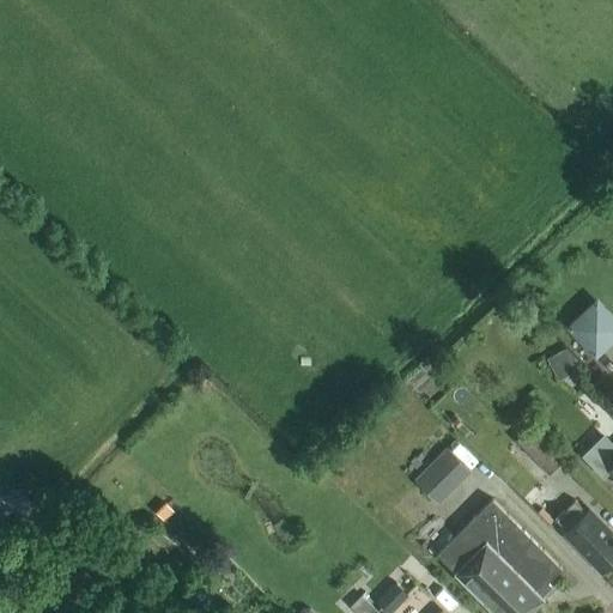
[(571,319),(601,350),(612,337),(612,310),(596,293),(571,319)]
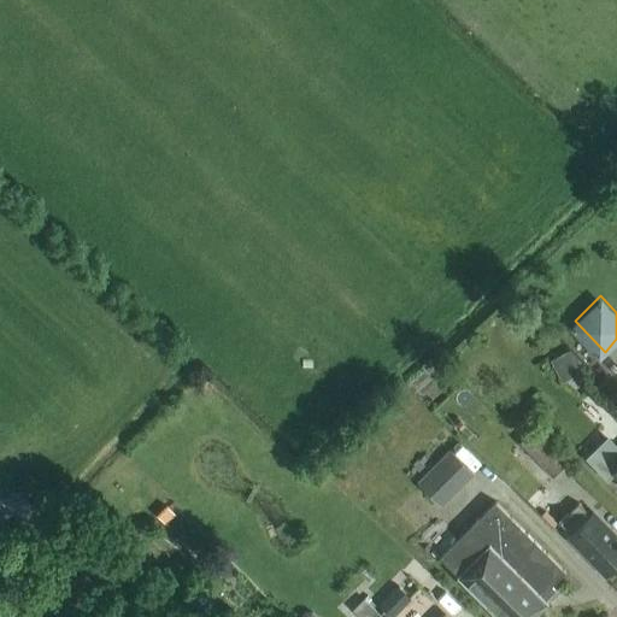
[(552,477),(564,465),(530,432),(518,444),(552,477)]
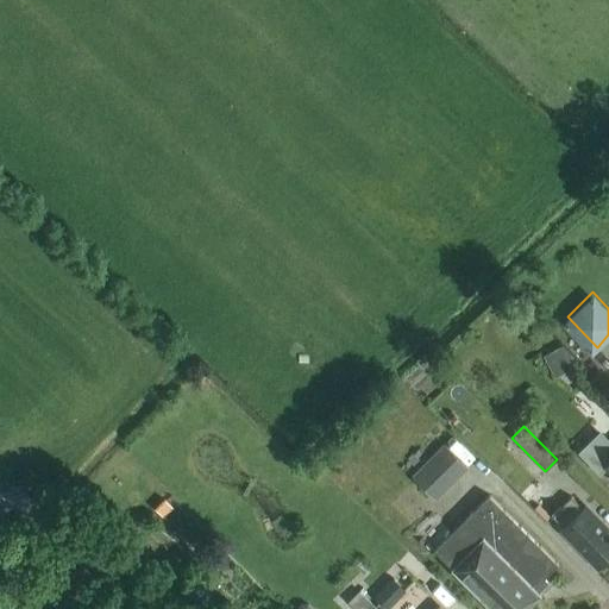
[(608,441),(600,432),(577,453),(600,476),(604,471),(608,476),(608,441)]
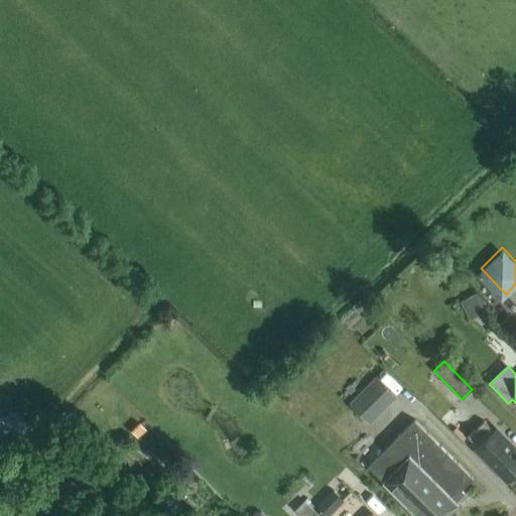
[(370,425),(397,397),(376,376),(349,403),(370,425)]
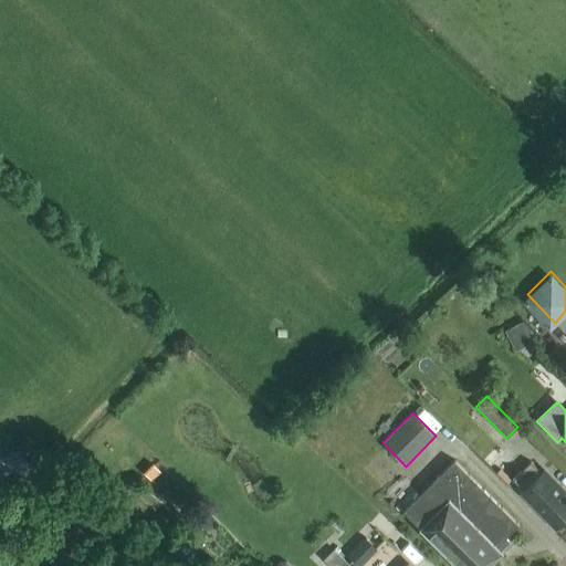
[(454,565),(490,565),(503,554),(496,547),(519,525),(453,461),(402,513),(419,528),(418,530),(454,565)]
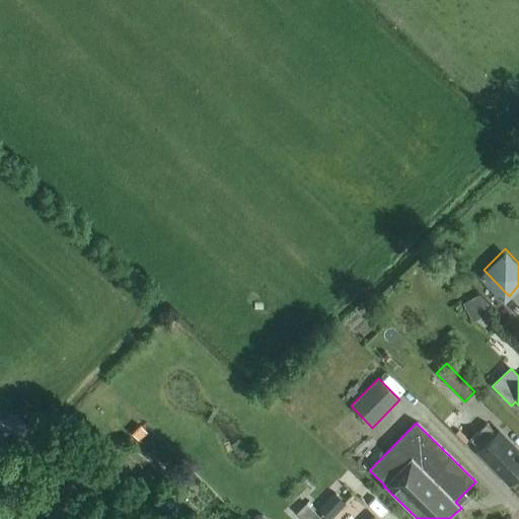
[(496,434),(486,424),(469,441),(479,451),(477,452),(509,485),(518,474),(518,454),(498,433),(496,434)]
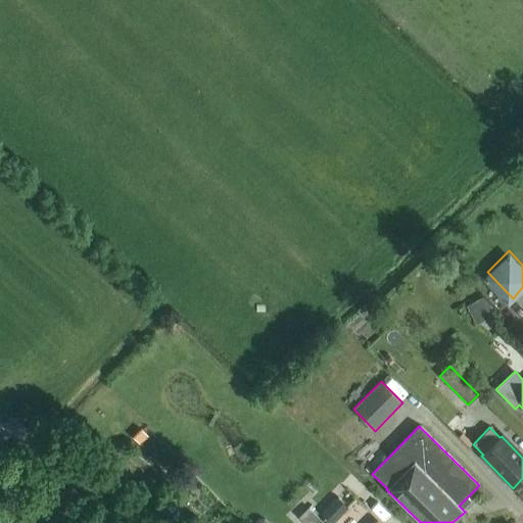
[(329,522),(334,522),(348,509),(337,496),(320,514),(329,522)]
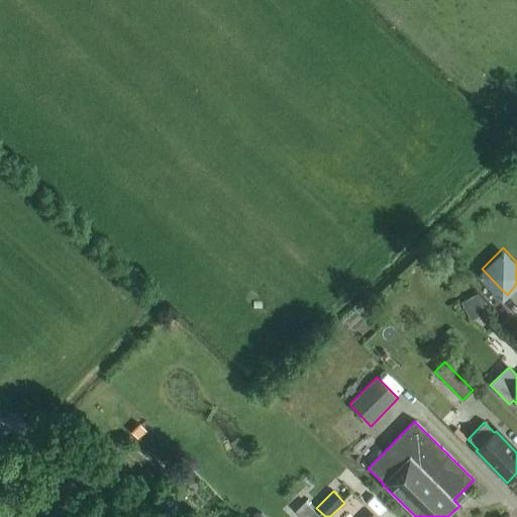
[(300,516),(319,516),(305,502),(295,512),(300,516)]
